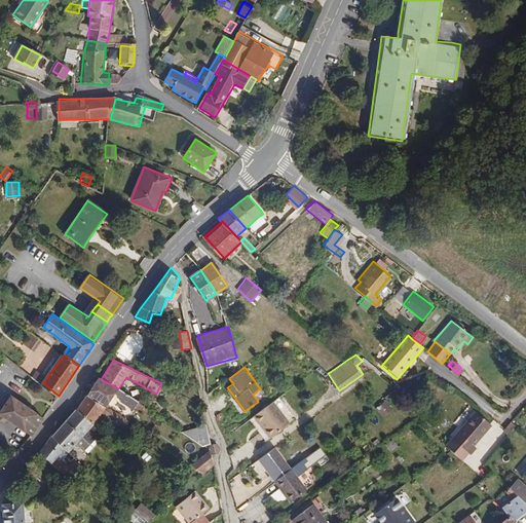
[(43,383),(47,377),(36,369),(32,376),(43,383)]
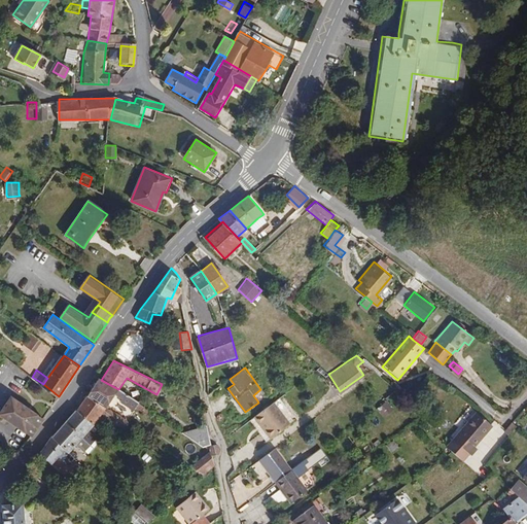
[(140,403),(118,389),(101,380),(98,378),(86,395),(93,400),(104,409),(114,395),(123,400),(121,404),(133,412),(140,403)]
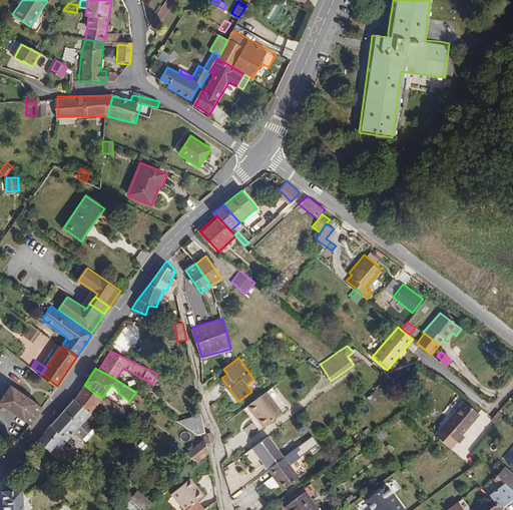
[(0,404),(17,417),(29,398),(27,397),(10,385),(0,398),(0,404)]
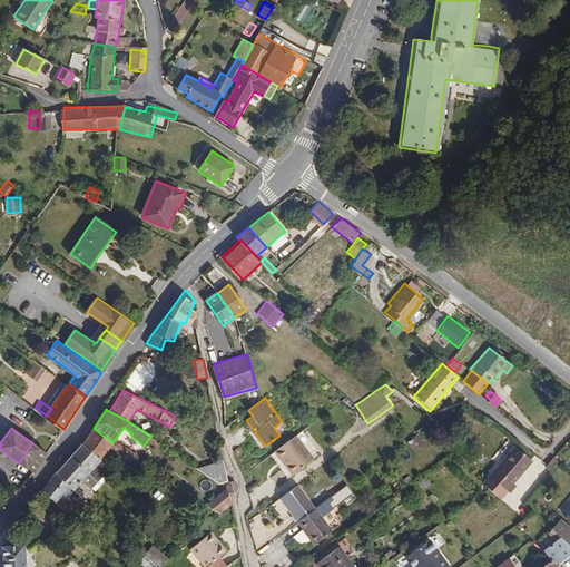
[(100,461),(112,442),(100,433),(94,428),(81,445),(99,460),(100,461)]
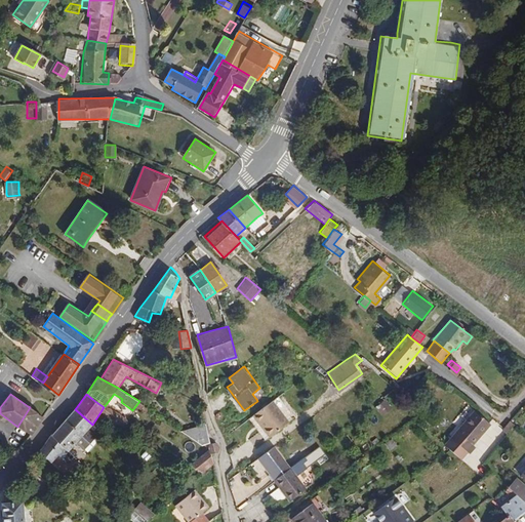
[(291,422),(276,399),(258,411),(268,425),(266,427),(271,435),(291,422)]
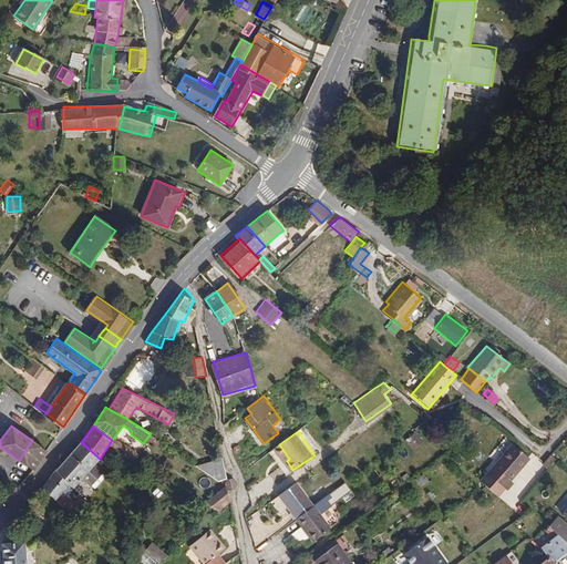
[(416,431),(405,439),(411,449),(423,441),(416,431)]
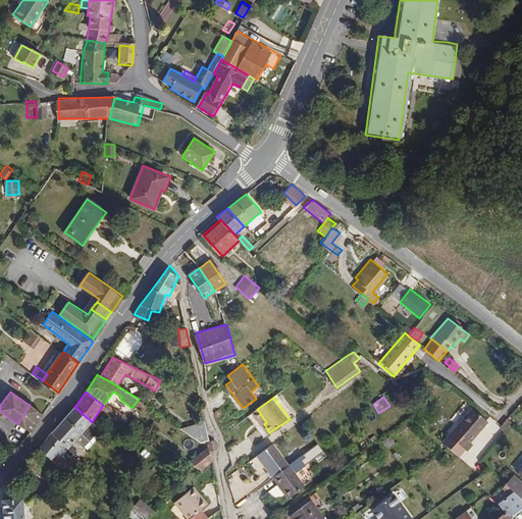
[(29,431),(41,413),(30,405),(17,424),(29,431)]
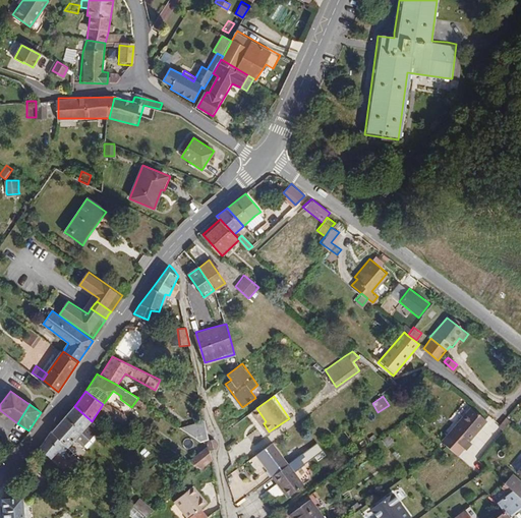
[(461,449),(478,429),(486,419),(471,405),(440,443),(443,445),(457,458),(463,451),(461,449)]
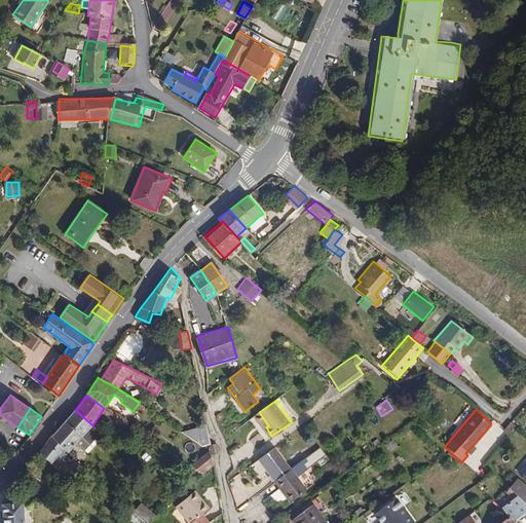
[(92,425),(91,424),(75,410),(52,436),(65,451),(70,451),(71,448),(72,449),(77,443),(86,451),(98,438),(88,430),(92,425)]
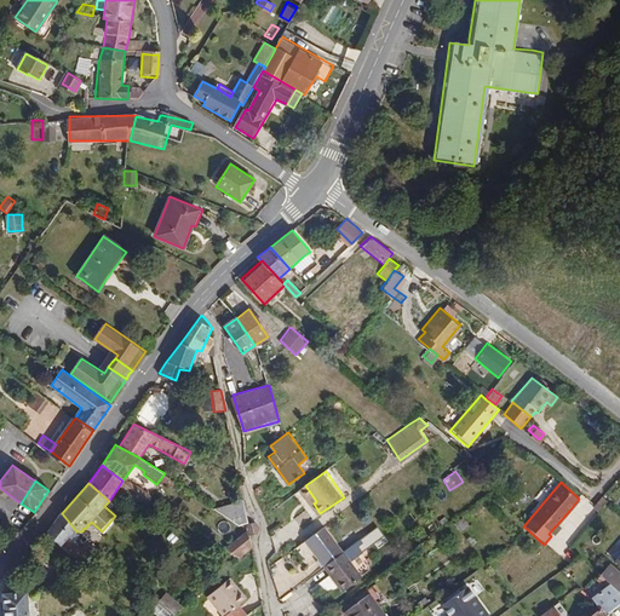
[(316,501),(305,485),(303,487),(314,504),(316,501)]
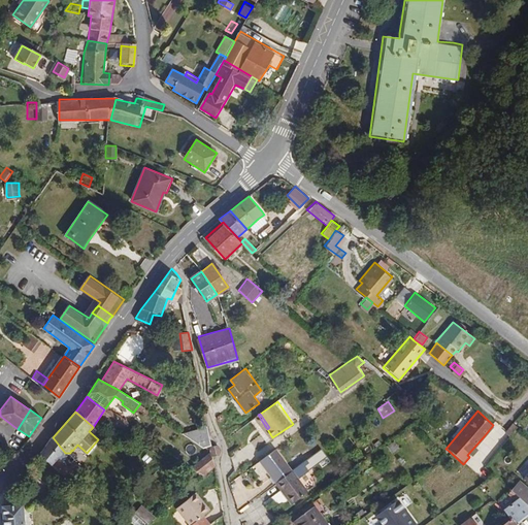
[(509,433),(516,426),(513,423),(505,430),(509,433)]
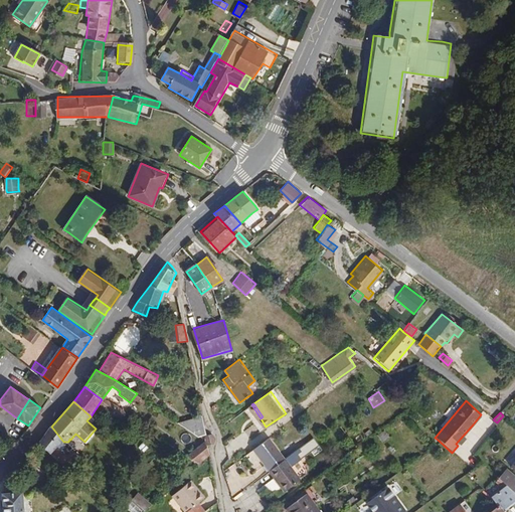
[(212,435),(206,436),(202,416),(177,420),(199,438),(199,437),(205,436),(207,443),(207,444),(205,441),(187,454),(188,457),(195,466),(200,462),(211,453),(209,445),(214,443),(215,442),(216,440),(216,438),(214,436),(212,435)]
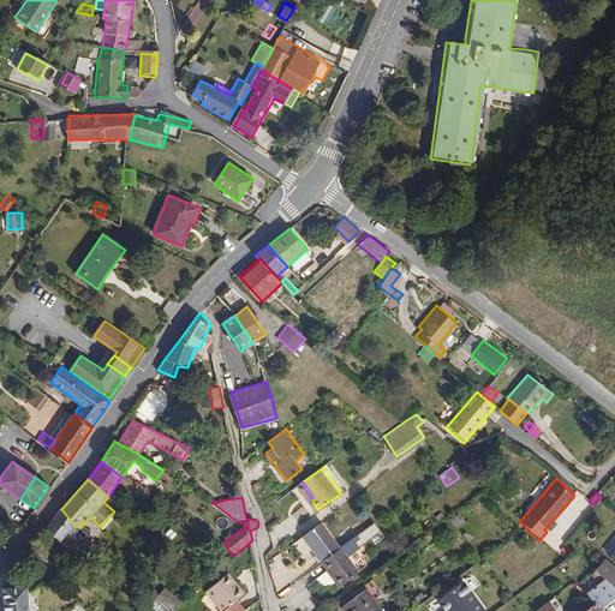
[(61,543),(76,527),(61,509),(45,528),(61,543)]
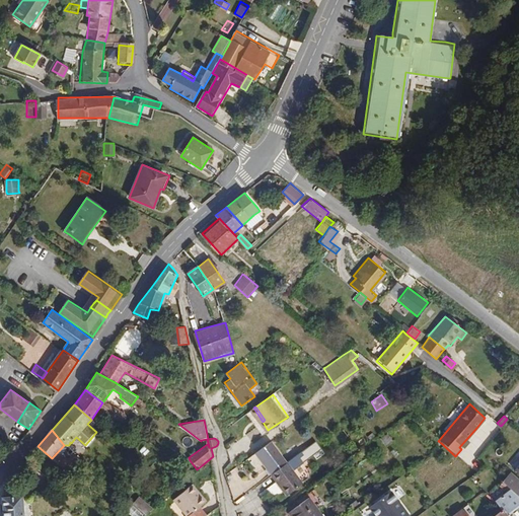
[(392,439),(386,431),(380,436),(385,444),(392,439)]
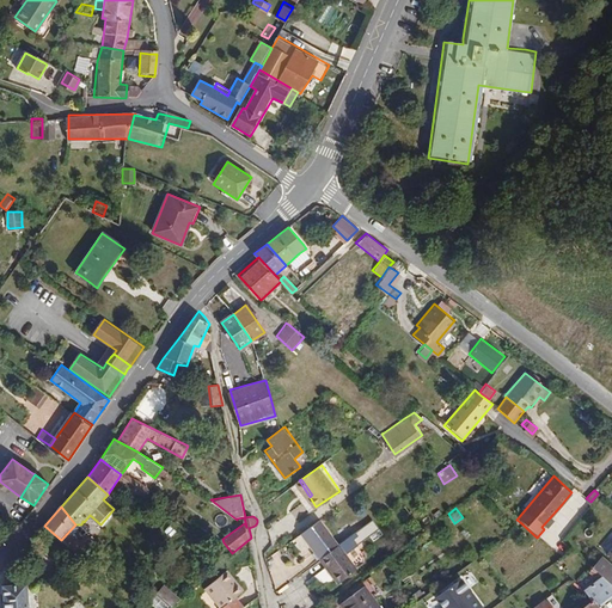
[(338,522),(340,521),(334,511),(320,520),(328,529),(338,522)]
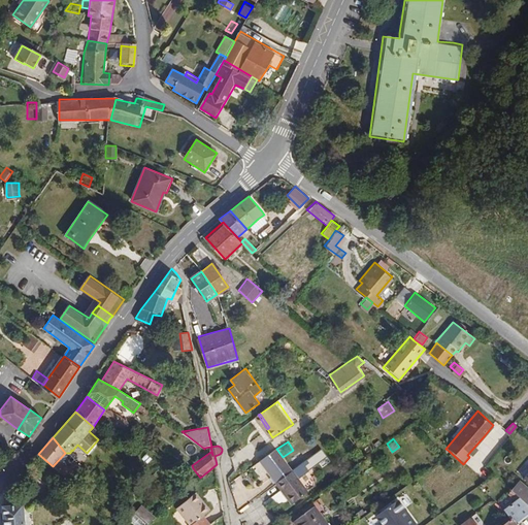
[(322,448),(293,467),(297,474),(327,455),(322,448)]
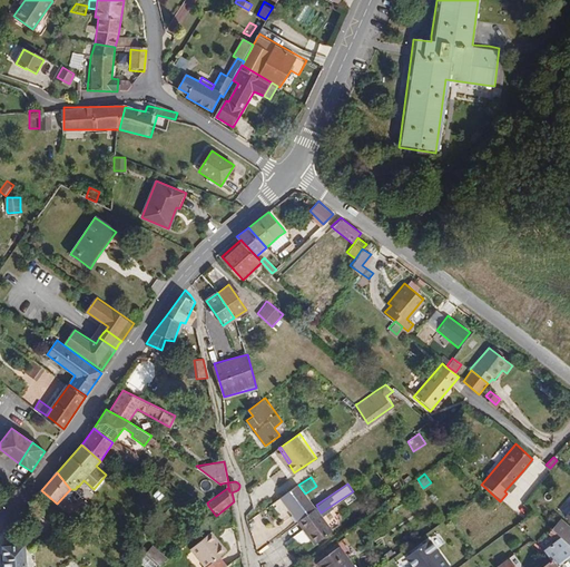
[(317,510),(305,494),(298,485),(283,498),(300,522),(317,510)]
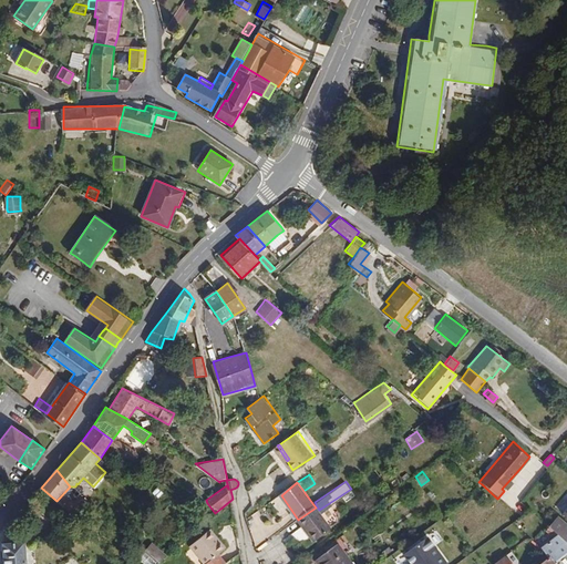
[(78,484),(76,483),(75,486),(82,493),(84,491),(78,484)]
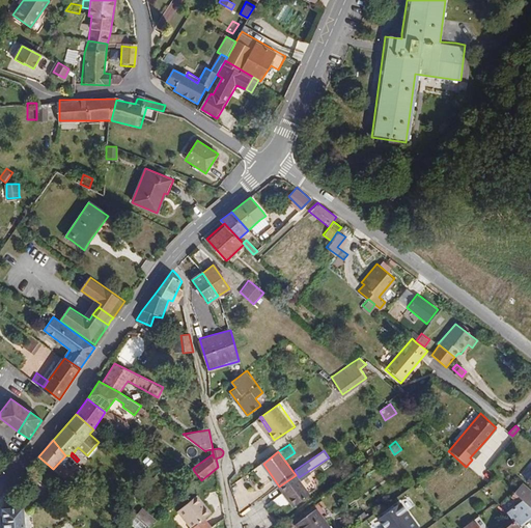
[(310,496),(296,475),(279,487),(294,507),(310,496)]
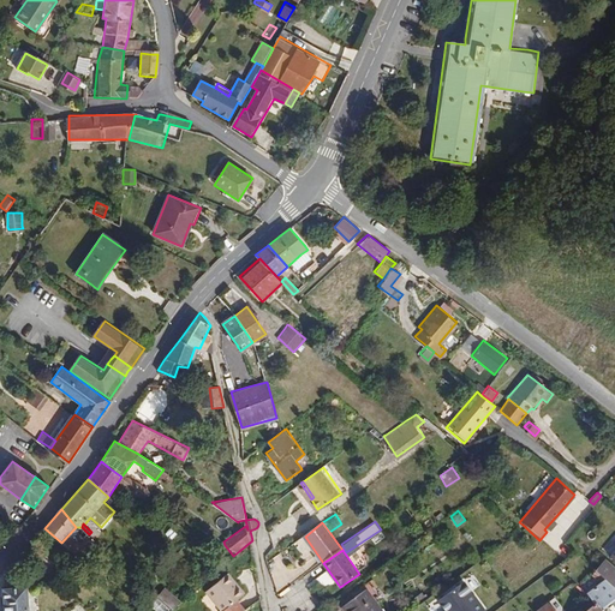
[(614,568),(603,558),(591,573),(603,581),(614,591),(614,568)]
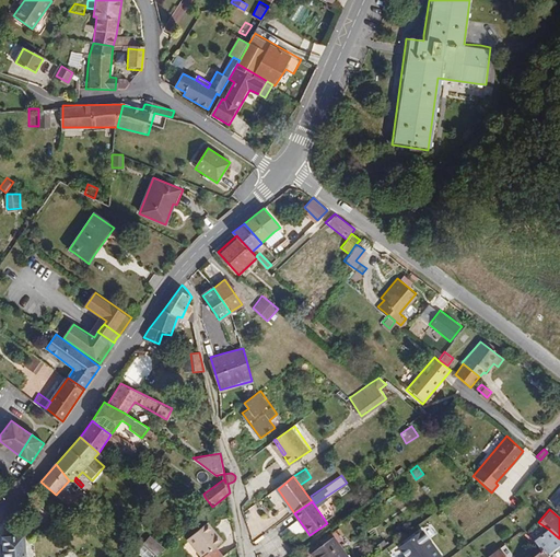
[(224,541),(208,520),(187,535),(202,556),(217,546),(224,541)]
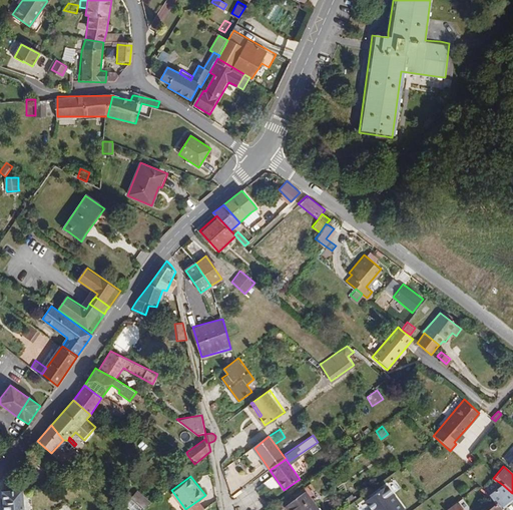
[(403,509),(405,509),(389,485),(367,500),(373,509),(403,509)]
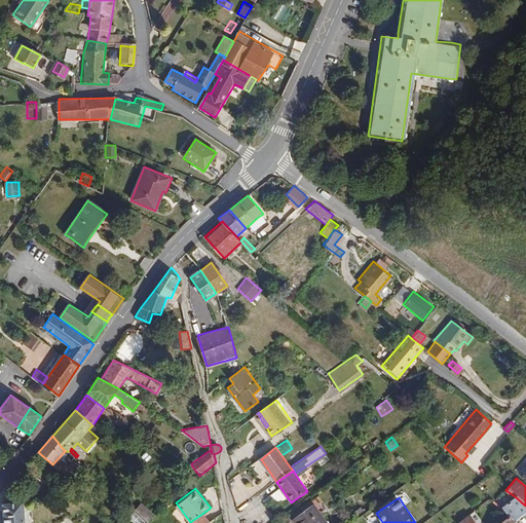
[(513,522),(524,514),(525,517),(525,506),(516,497),(500,509),(506,518),(502,521),(498,522),(513,522)]
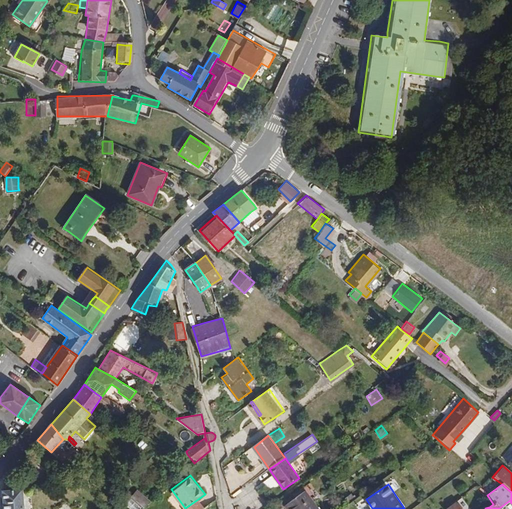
[(131,508),(136,508),(149,498),(135,486),(120,498),(131,508)]
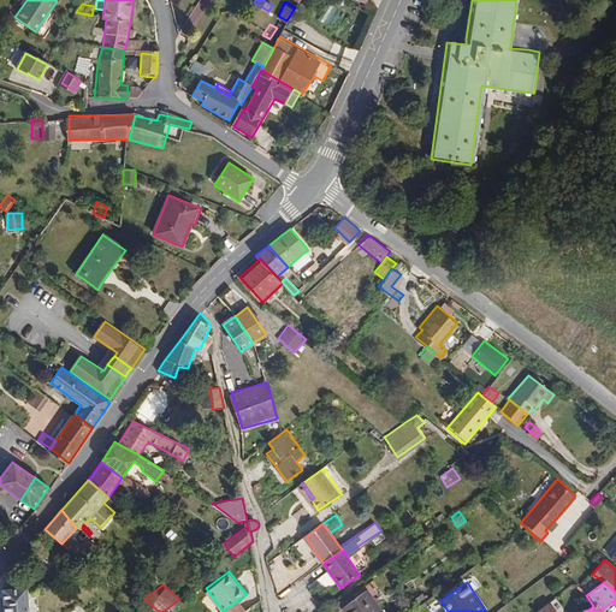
[(28,611),(27,587),(0,589),(3,611),(28,611)]
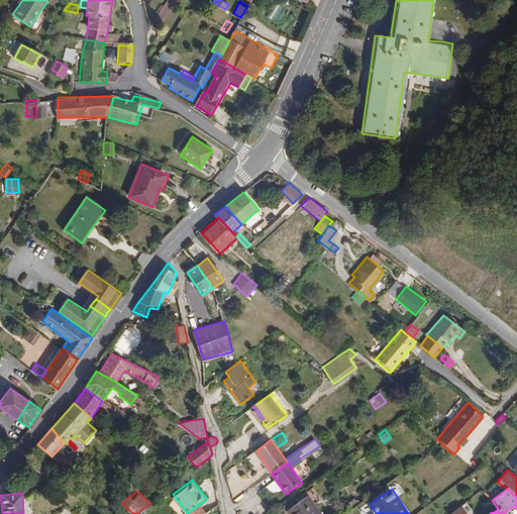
[(293,513),(323,513),(316,503),(309,493),(289,507),(293,513)]
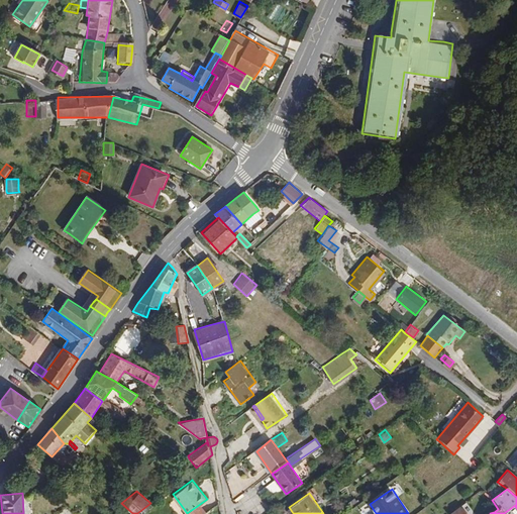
[(498,509),(492,500),(488,503),(494,512),(498,509)]
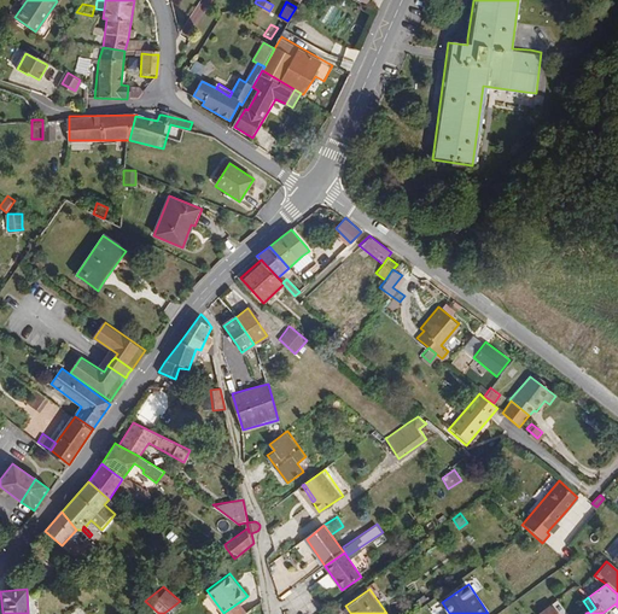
[(244,613),(248,612),(239,602),(223,613),(244,613)]
